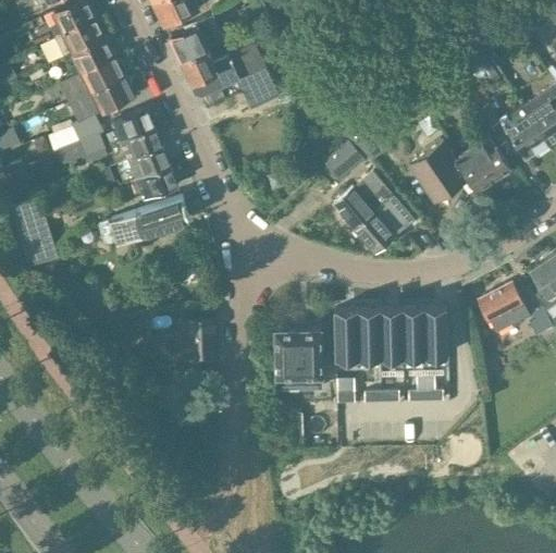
[(95,17),(91,11),(91,8),(89,1),(86,0),(77,0),(47,15),(52,27),(50,28),(54,37),(95,17)]
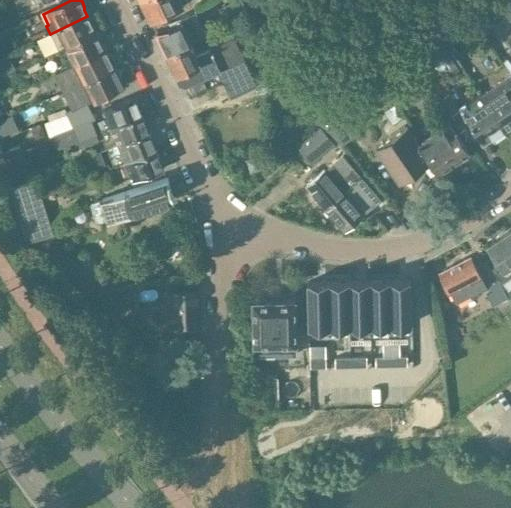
[(178,0),(145,0),(138,3),(148,24),(182,8),(178,0)]
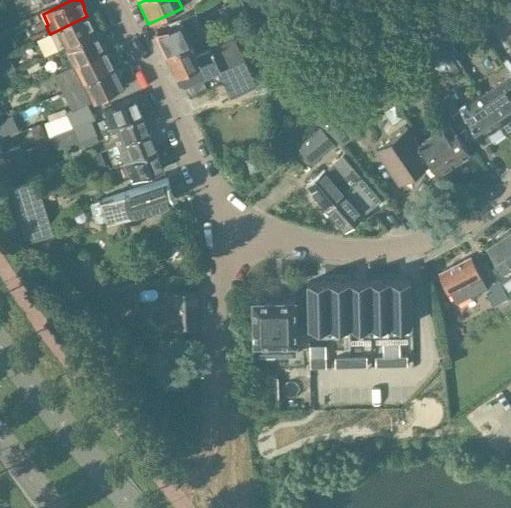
[(262,1),(251,6),(255,14),(266,9),(262,1)]
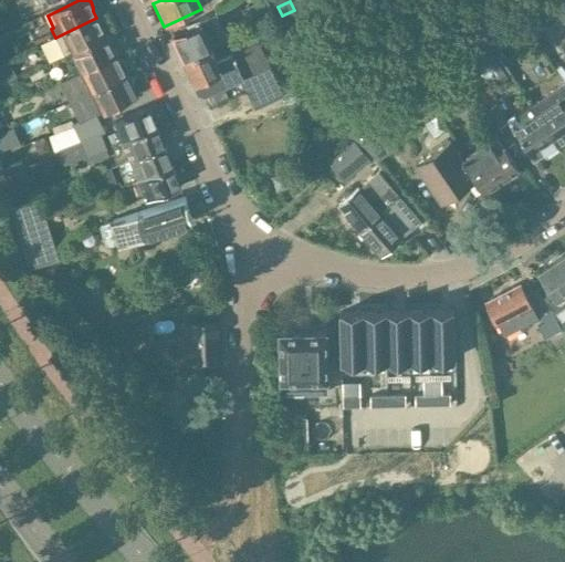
[(64,58),(105,37),(104,34),(105,31),(102,25),(100,24),(96,18),(55,38),(64,58)]
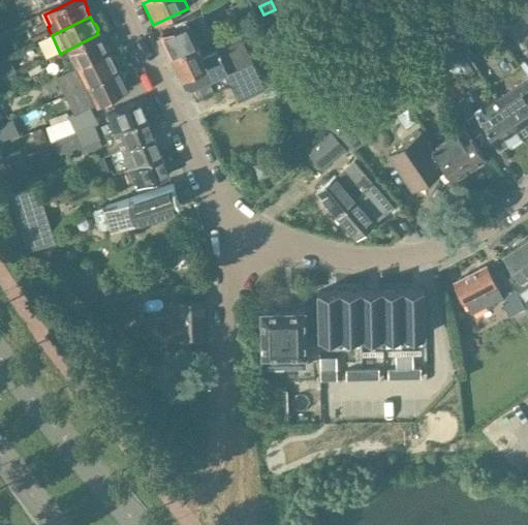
[(206,42),(194,17),(184,22),(173,27),(175,30),(161,36),(165,44),(164,49),(169,59),(195,47),(206,42)]
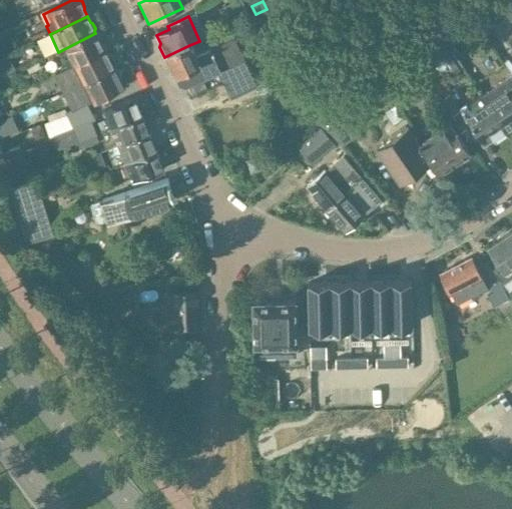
[(247,23),(232,30),(239,42),(253,35),(247,23)]
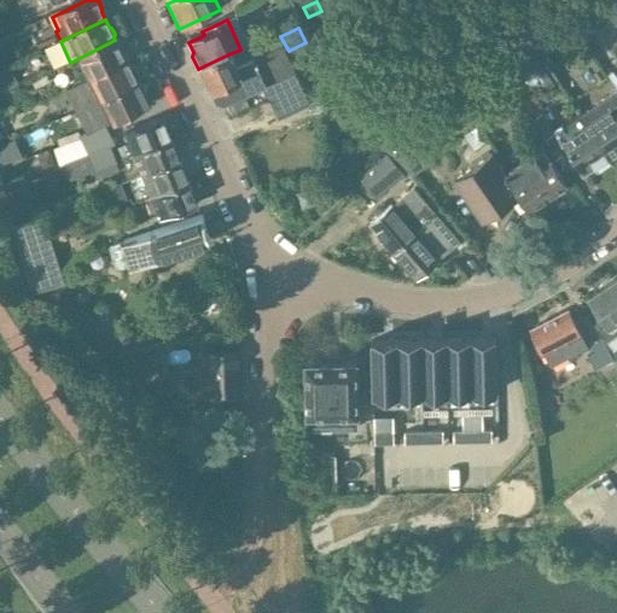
[(80,85),(126,63),(122,54),(123,51),(120,45),(117,44),(115,40),(70,63),(80,85)]
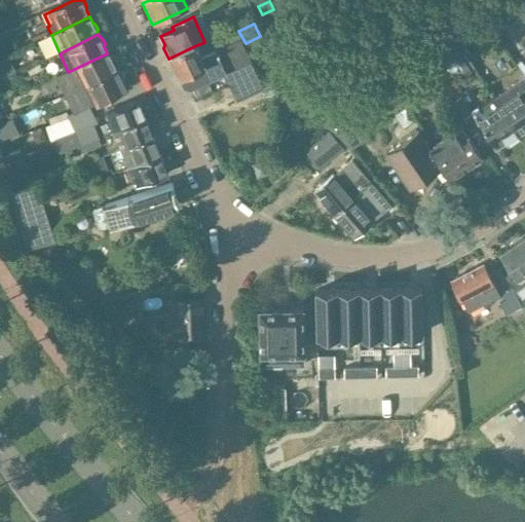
[(194,46),(169,59),(183,90),(188,91),(214,80),(223,76),(235,103),(262,90),(235,34),(223,40),(225,43),(216,47),(218,51),(200,60),(194,46)]
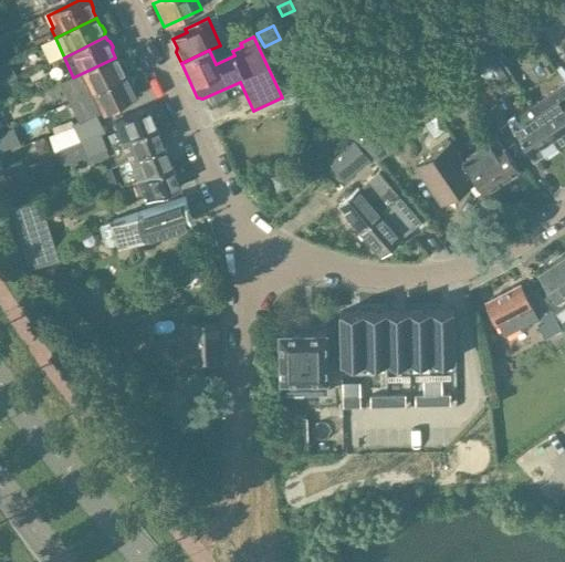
[(125,76),(124,74),(125,71),(122,65),(118,64),(115,58),(73,77),(63,82),(67,91),(77,86),(83,97),(125,76)]
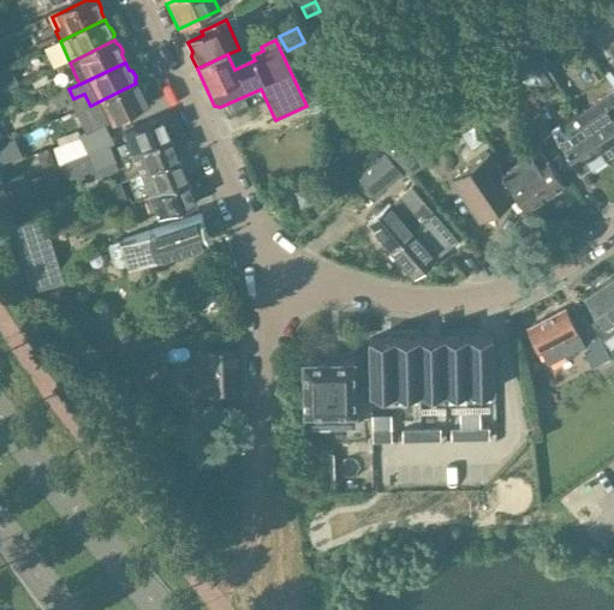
[(129,117),(148,107),(143,99),(144,95),(141,88),(137,87),(136,83),(90,106),(95,118),(85,123),(91,133),(101,129),(102,127),(129,114),(129,117)]
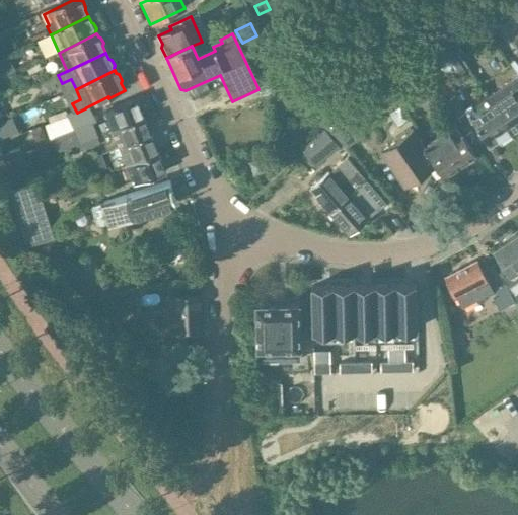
[(517,80),(517,79),(487,100),(510,135),(517,128),(517,80)]
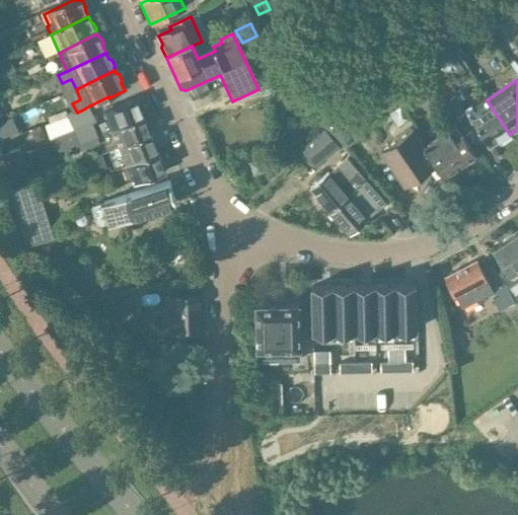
[(486,98),(464,114),(469,122),(488,149),(510,135),(487,100),(486,98)]
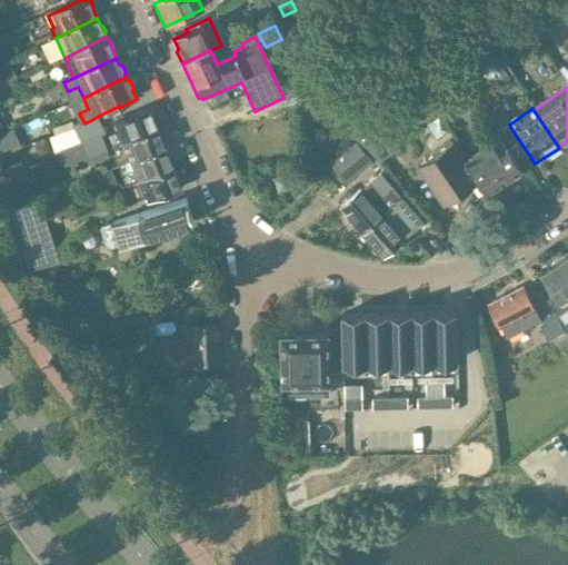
[(156,131),(148,111),(113,126),(121,145),(156,131)]
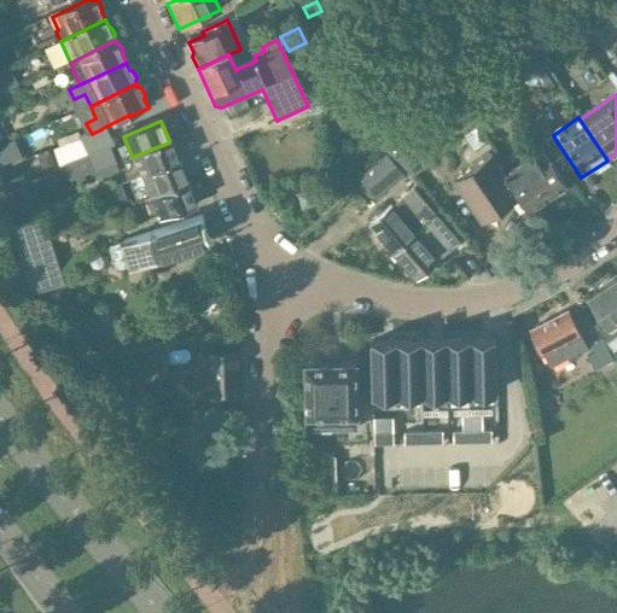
[(424,170),(409,150),(415,145),(401,124),(372,145),(393,157),(412,180),(424,170)]
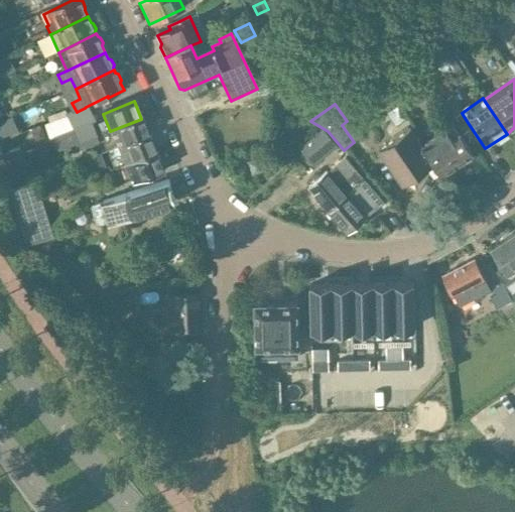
[(462,113),(456,105),(445,111),(457,127),(467,121),(462,113)]
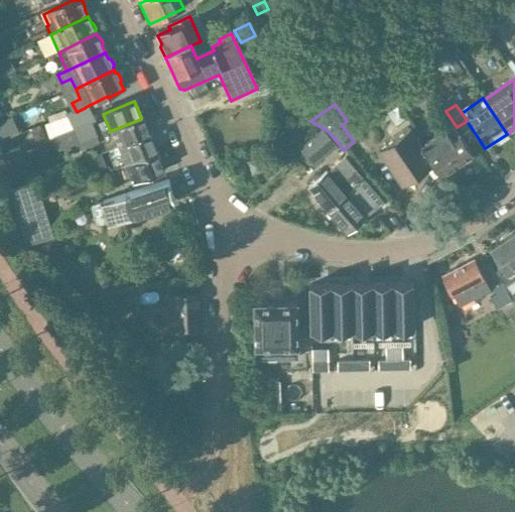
[(77,112),(66,117),(67,119),(78,145),(80,144),(95,138),(96,138),(91,125),(95,124),(89,113),(86,107),(85,108),(77,112)]
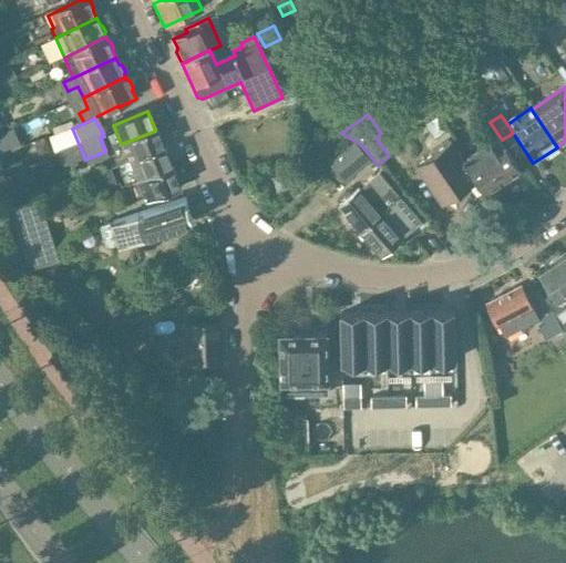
[(73,131),(48,140),(53,155),(58,153),(63,169),(85,160),(73,131)]
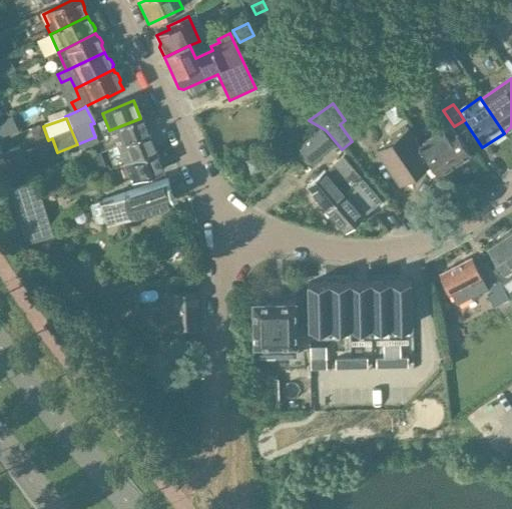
[(148,135),(140,118),(109,130),(116,148),(148,135)]
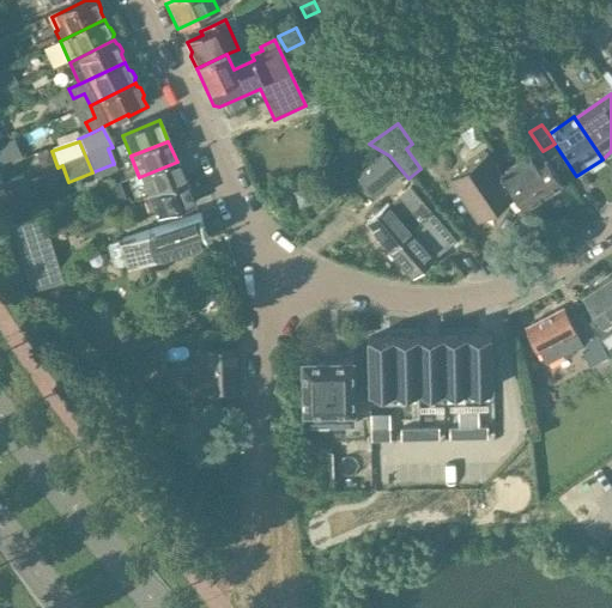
[(448,181),(477,224),(514,199),(523,212),(546,196),(551,196),(557,192),(558,188),(559,187),(535,151),(498,176),(485,156),(448,181)]
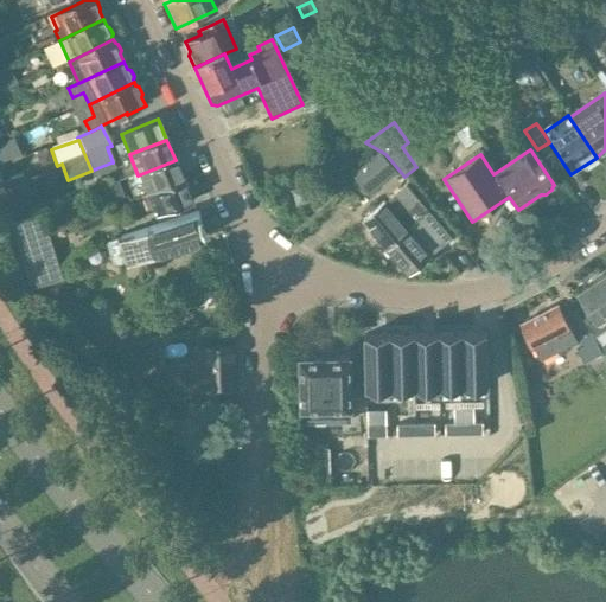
[(363,190),(378,175),(382,179),(390,172),(378,158),(353,179),(363,190)]
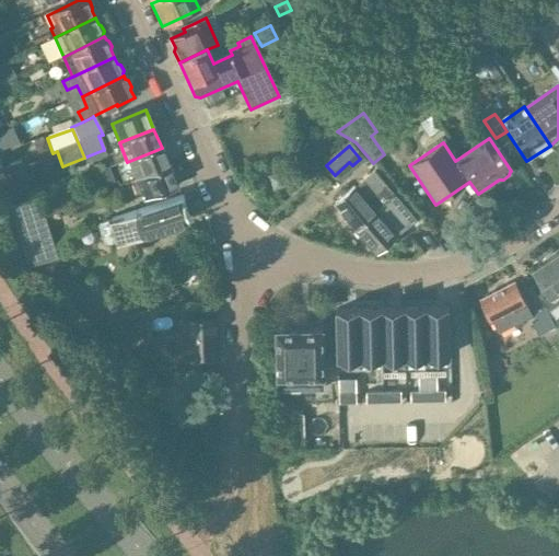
[(170,168),(162,148),(127,162),(136,182),(170,168)]
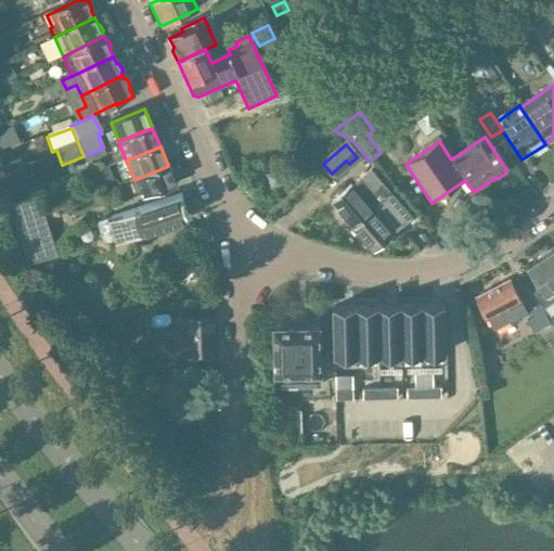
[(102,149),(86,155),(89,164),(105,157),(102,149)]
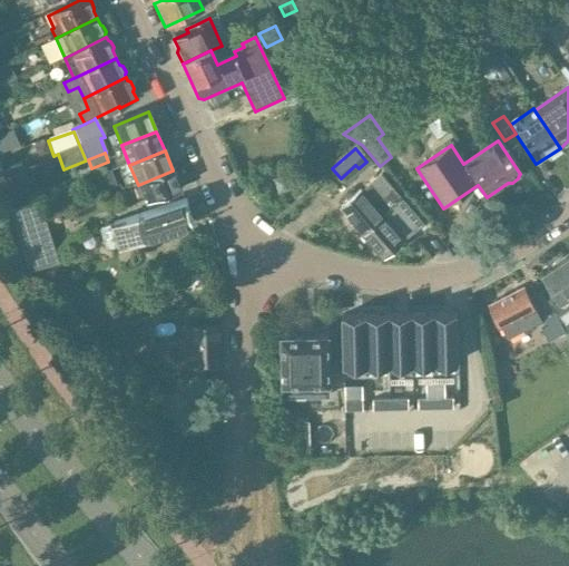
[(0,189),(25,182),(20,168),(1,174),(0,172),(0,189)]
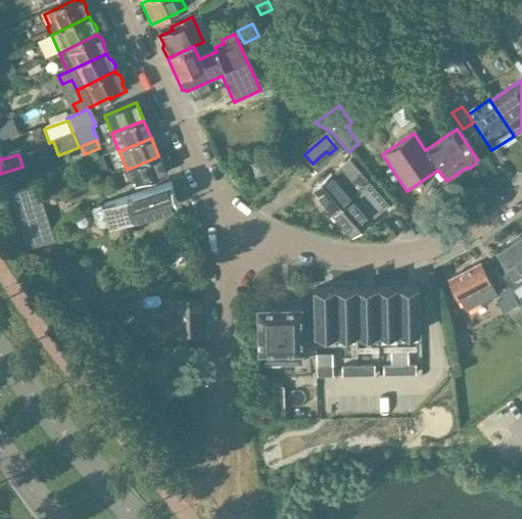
[(165,176),(158,156),(127,170),(134,188),(165,176)]
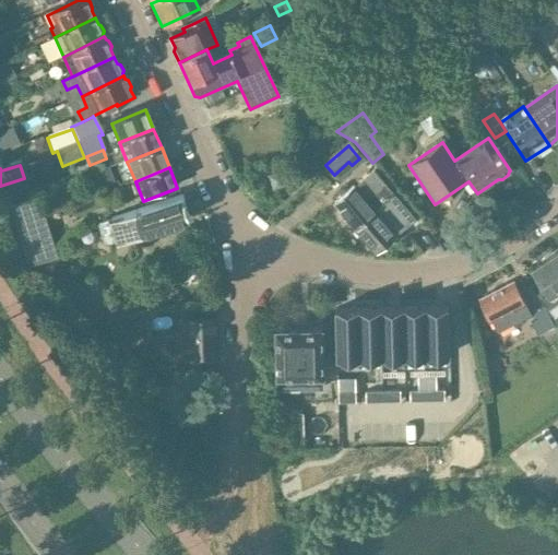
[(108,169),(97,174),(104,189),(114,185),(108,169)]
